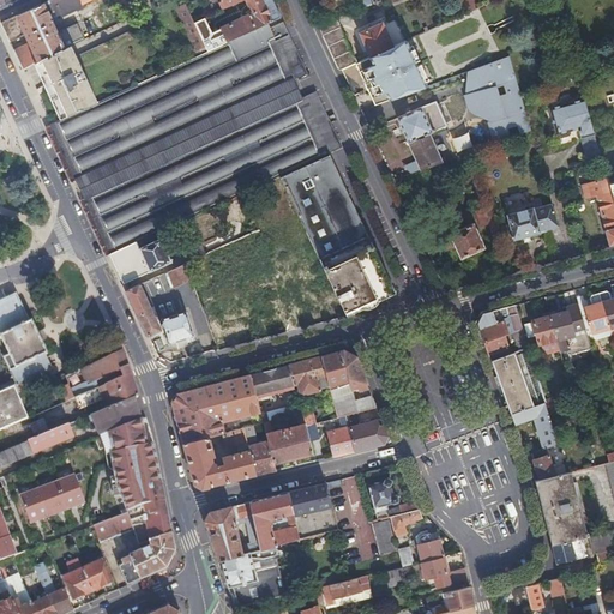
[(14,49),(23,67),(29,65),(36,61),(70,46),(85,38),(78,23),(58,31),(52,18),(48,11),(55,7),(59,14),(82,5),(80,4),(88,0),(47,0),(1,22),(10,41),(26,32),(29,41),(14,49)]
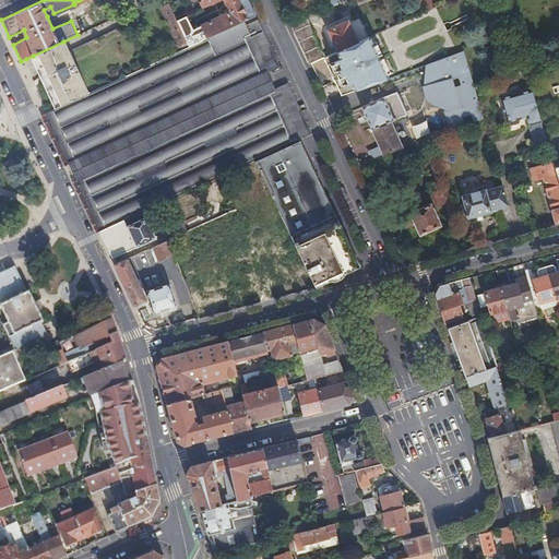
[(186,40),(188,46),(212,35),(242,20),(256,14),(248,0),(224,0),(226,4),(229,3),(232,9),(230,12),(190,30),(185,16),(177,20),(186,40)]
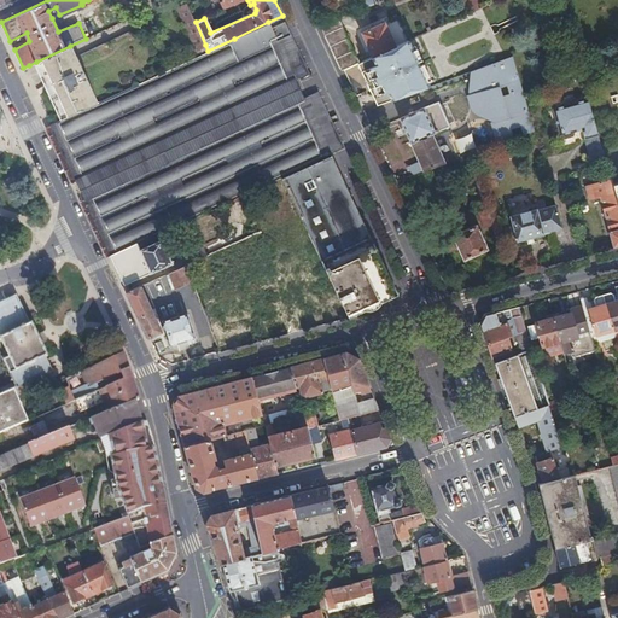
[(197,48),(205,45),(196,22),(187,3),(179,7),(197,48)]
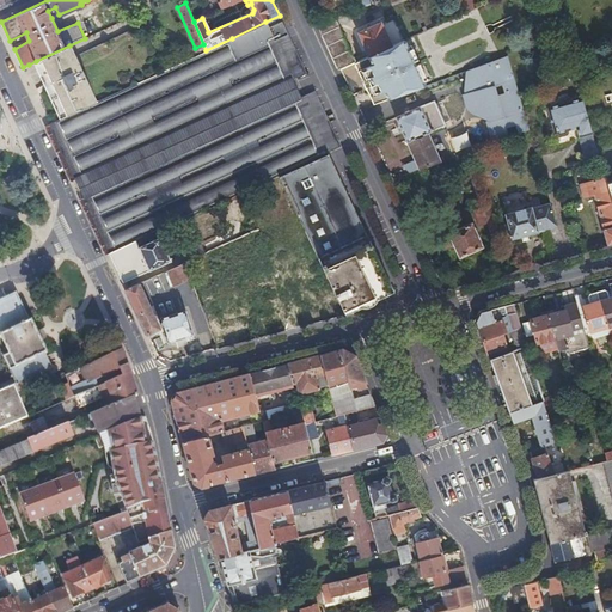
[(48,11),(51,18),(59,14),(55,7),(48,11)]
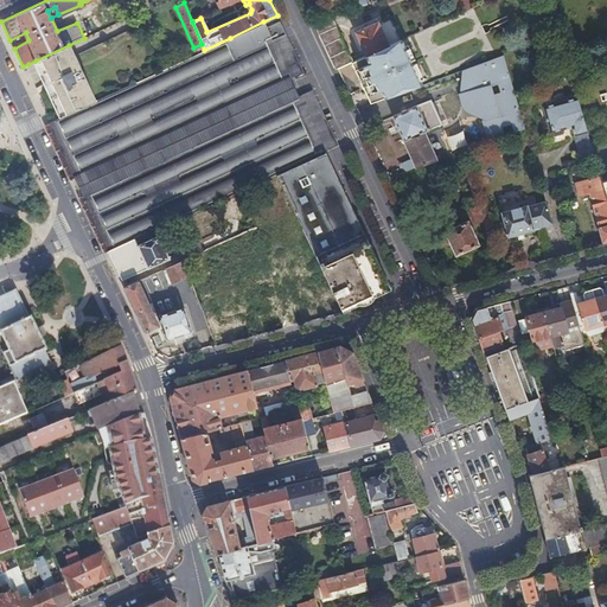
[(331,16),(336,26),(338,32),(342,30),(334,14),(331,16)]
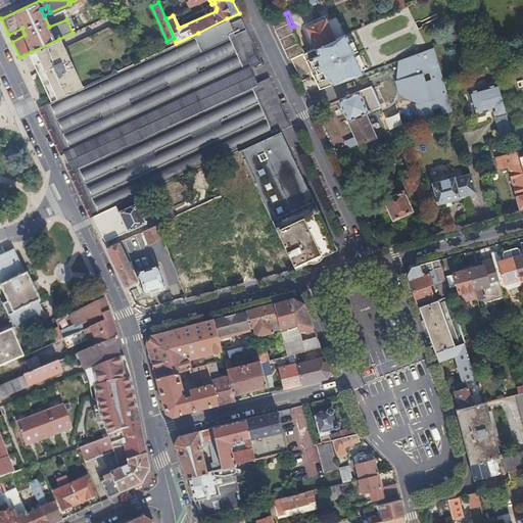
[(272,19),(276,27),(289,22),(285,13),(272,19)]
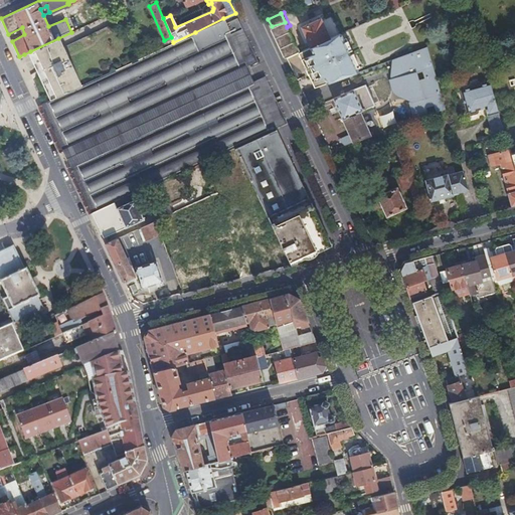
[(200,43),(240,25),(237,17),(226,23),(223,18),(195,32),(200,43)]
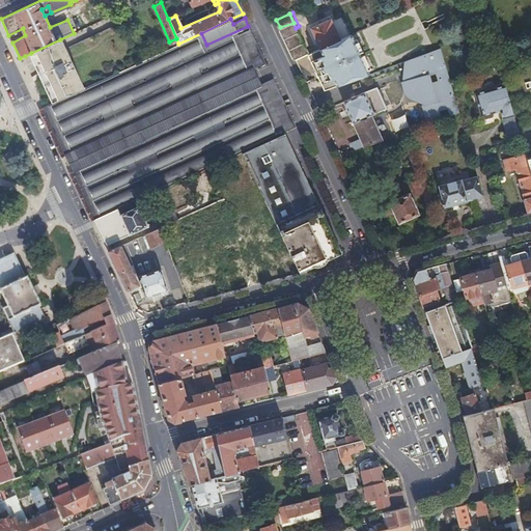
[(309,27),(319,48),(340,38),(331,18),(309,27)]
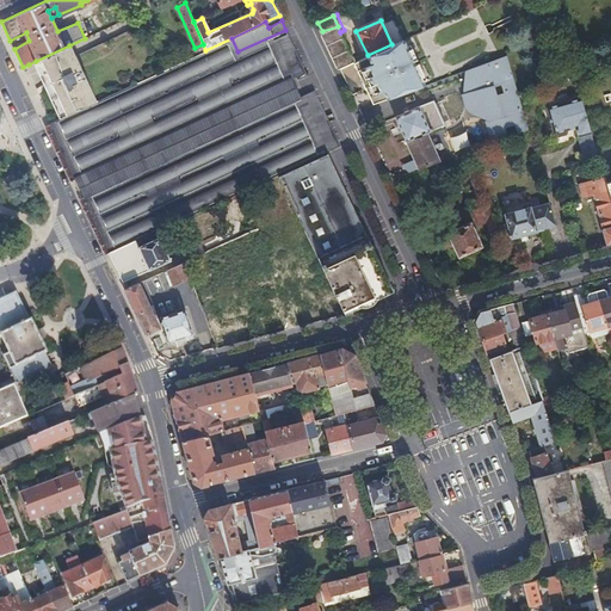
[(328,44),(339,68),(353,61),(346,44),(340,32),(338,26),(322,31),(328,44)]
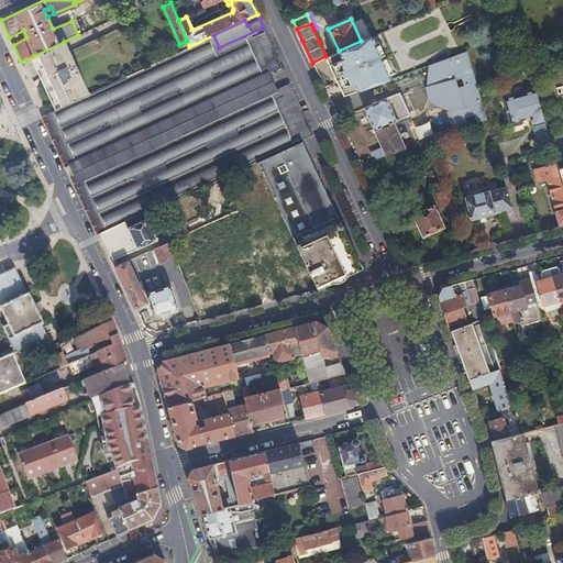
[(222,176),(255,161),(256,161),(301,140),(293,122),(267,69),(261,55),(253,37),(265,31),(263,28),(219,47),(213,35),(189,46),(152,63),(96,89),(87,92),(56,108),(51,110),(45,112),(100,231),(125,220),(222,176)]
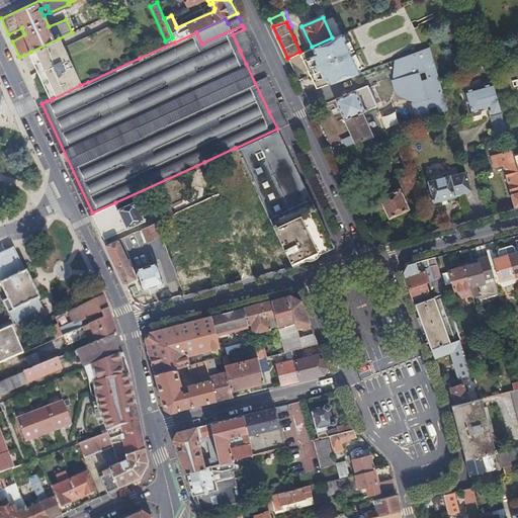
[(233,34),(240,51),(252,46),(244,28),(233,34)]
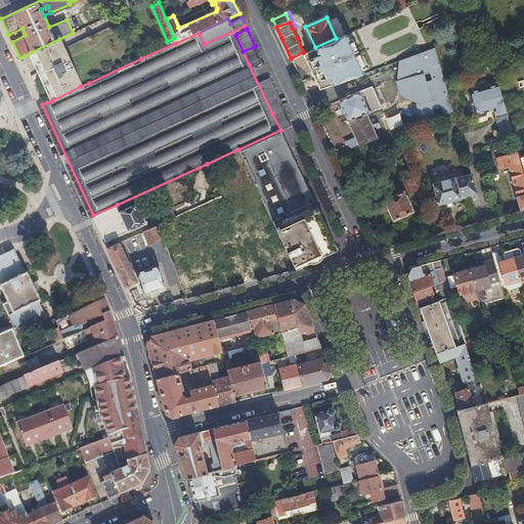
[(306,51),(303,52),(310,68),(318,64),(324,80),(330,78),(333,84),(358,75),(365,73),(347,34),(336,38),(315,47),(306,51)]
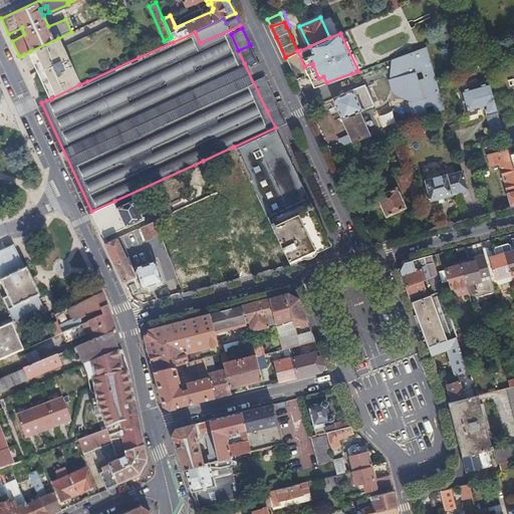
[(291,37),(297,51),(300,50),(294,36),(291,37)]
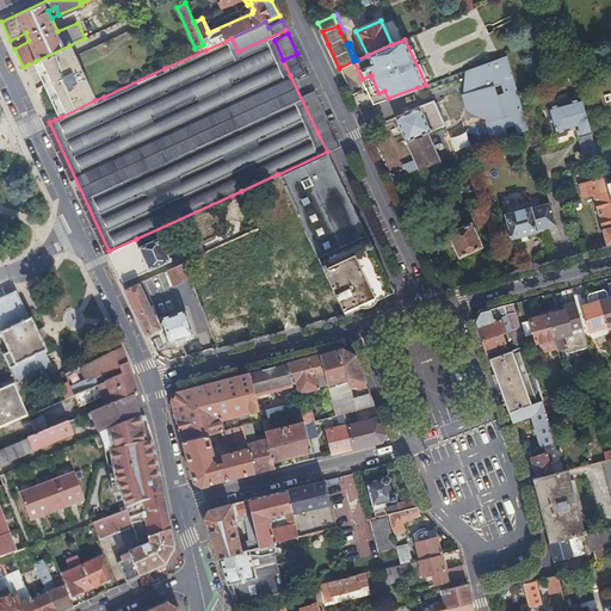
[(36,61),(37,62),(44,60),(71,48),(69,45),(36,61)]
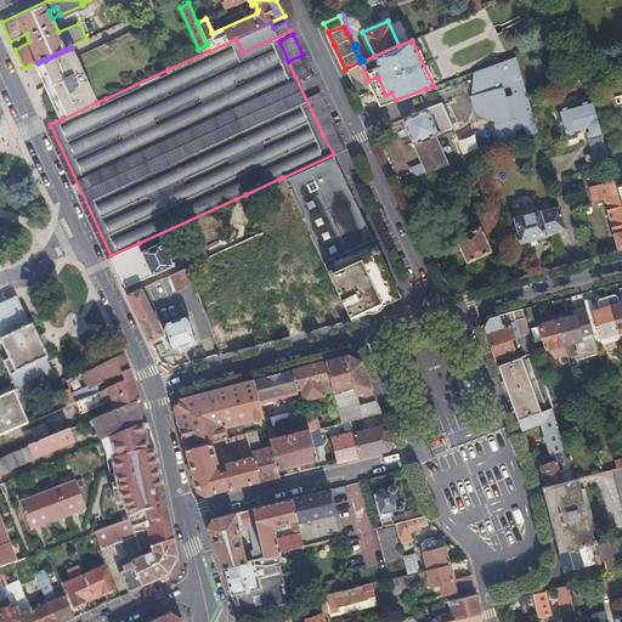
[(38,63),(40,69),(50,62),(73,51),(72,49),(45,61),(38,63)]
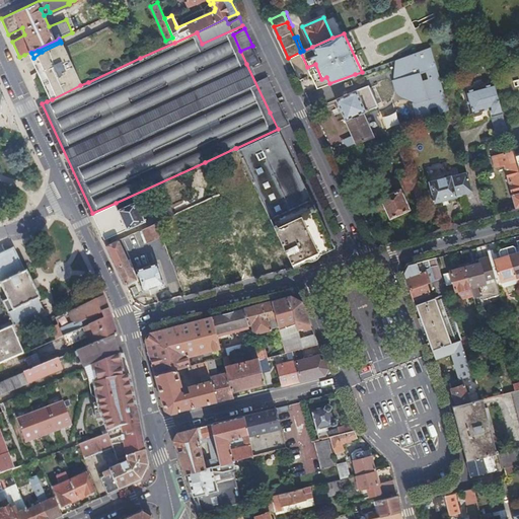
[(42,52),(33,58),(34,61),(63,48),(61,43),(42,52)]
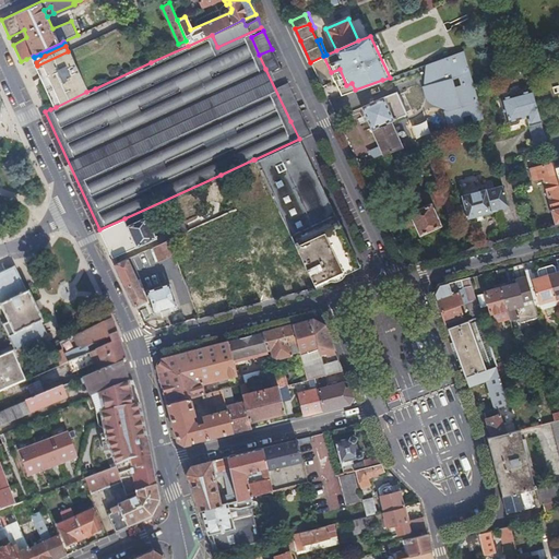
[(37,66),(56,107),(86,92),(68,51),(37,66)]
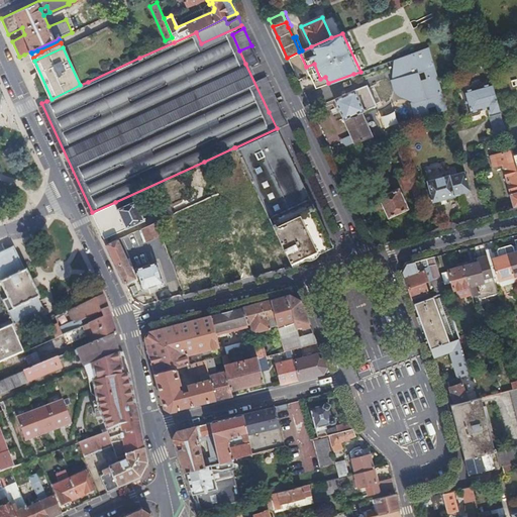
[(396,96),(397,97),(420,89),(429,117),(445,112),(436,80),(427,47),(392,61),(391,71),(392,78),(388,79),(392,92),(396,96)]
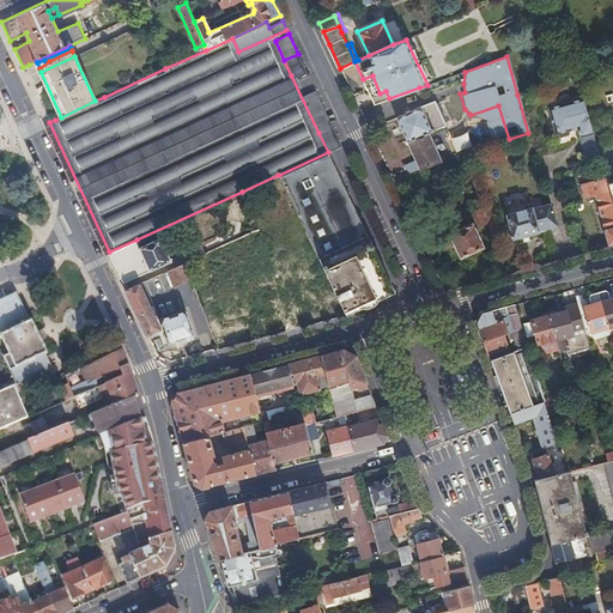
[(291,76),(319,133),(333,126),(305,68),(291,76)]
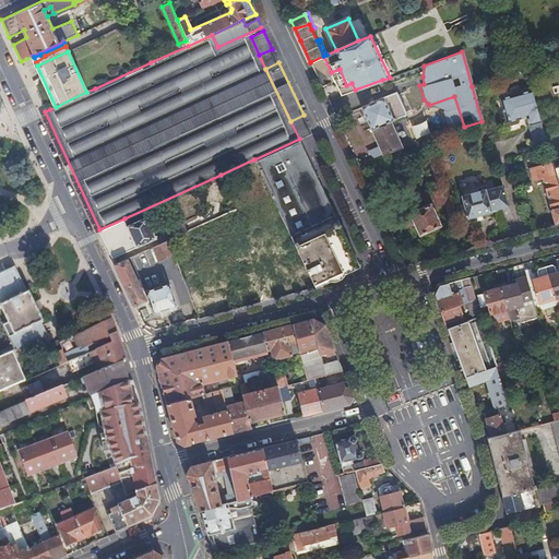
[(331,72),(341,95),(355,90),(352,83),(346,85),(340,69),(331,72)]
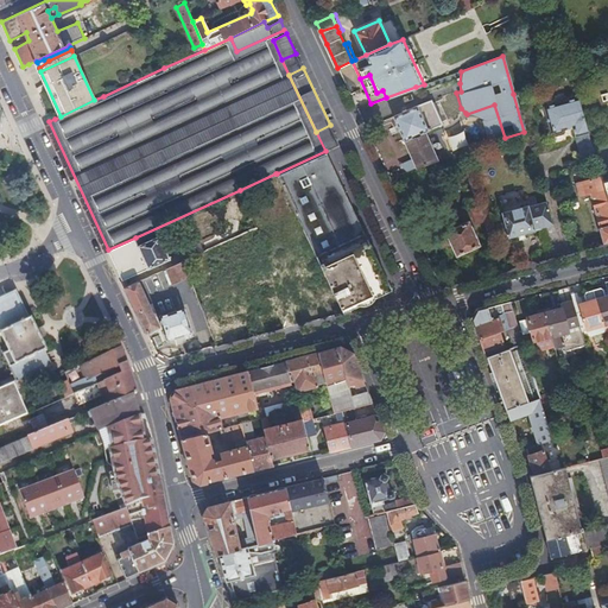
[(391,112),(403,137),(425,128),(441,124),(430,100),(391,112)]
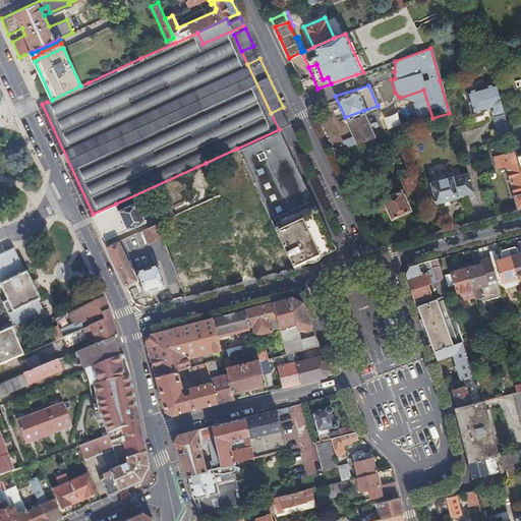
[(493,116),(505,113),(497,85),(466,94),(471,113),(473,113),(474,116),(481,114),(485,110),(490,108),(493,116)]
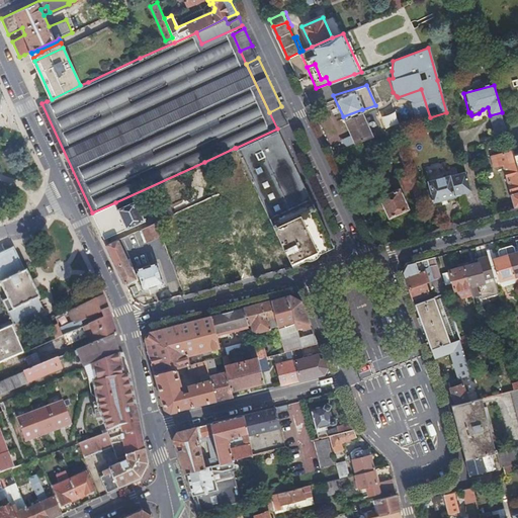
[(421,89),(398,97),(409,103),(414,123),(430,117),(421,89)]
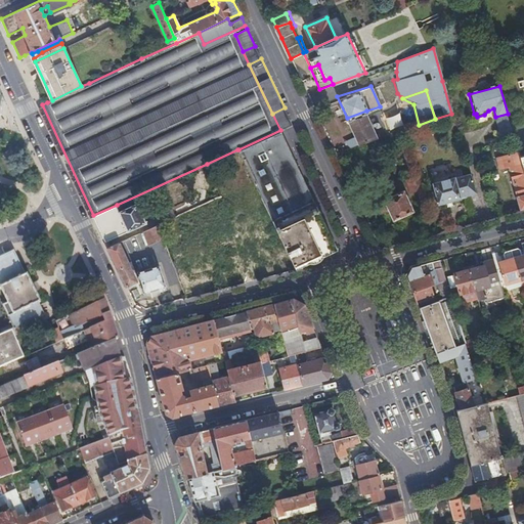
[(396,107),(381,114),(388,131),(403,126),(396,107)]
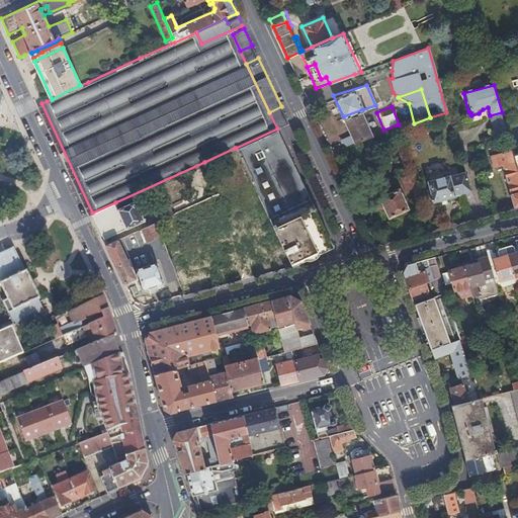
[(362,109),(343,116),(352,138),(342,141),(345,147),(374,137),(362,109)]
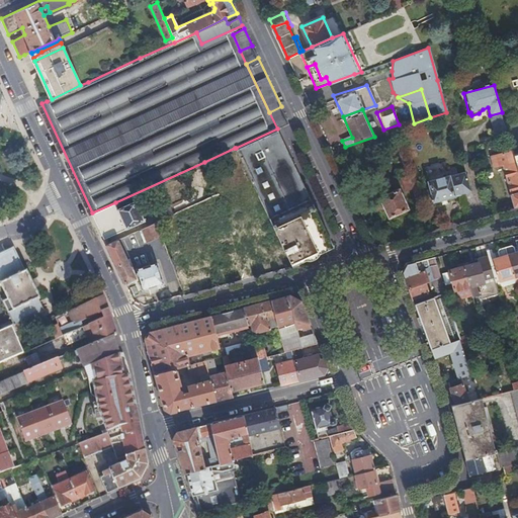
[(494,128),(506,124),(502,112),(490,115),(494,128)]
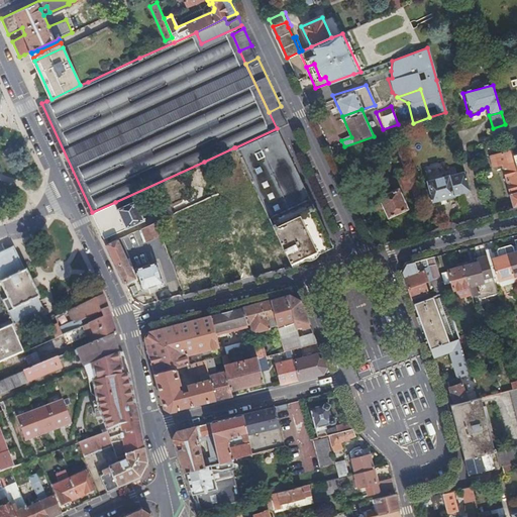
[(493,141),(508,137),(505,124),(493,128),(489,129),(493,141)]
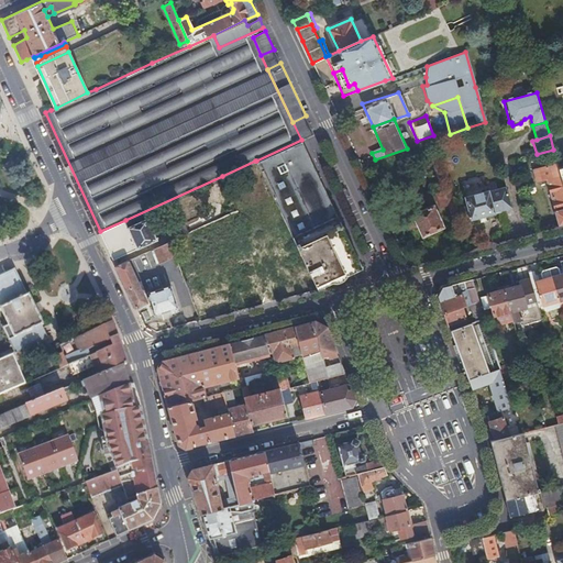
[(301,143),(256,163),(280,212),(289,230),(293,236),(307,267),(318,289),(335,280),(360,268),(301,143)]
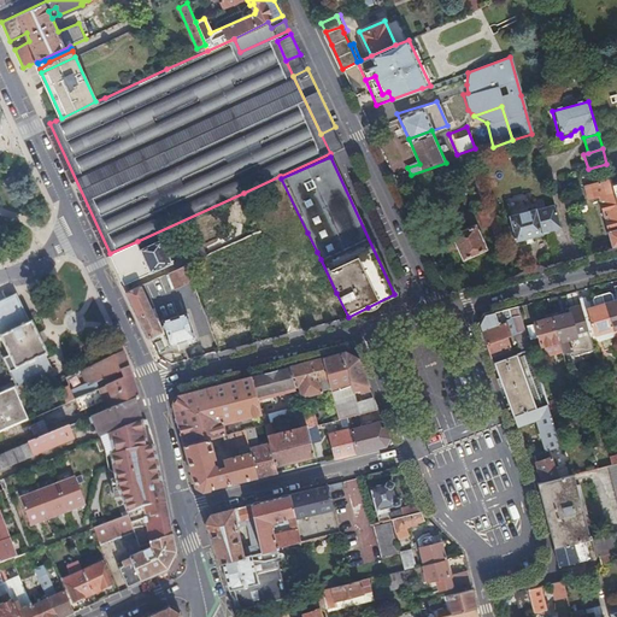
[(600,198),(612,247),(616,246),(616,204),(612,184),(610,180),(585,186),(588,199),(600,198)]
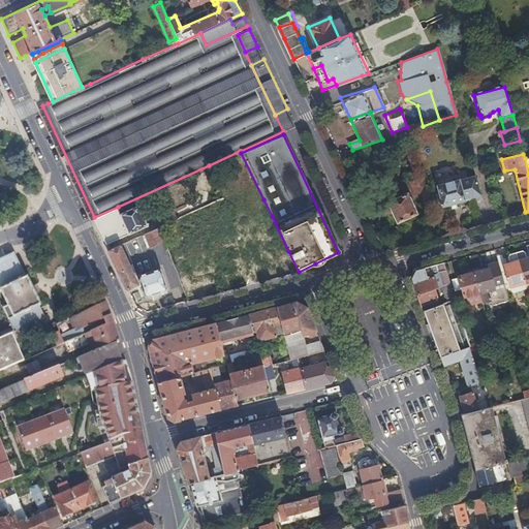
[(469,198),(480,194),(474,176),(462,180),(461,179),(436,186),(442,208),(470,200),(469,198)]
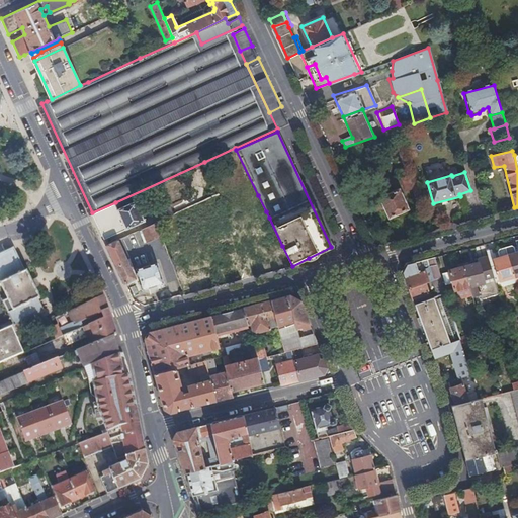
[(409,198),(414,196),(408,180),(406,176),(401,178),(409,198)]
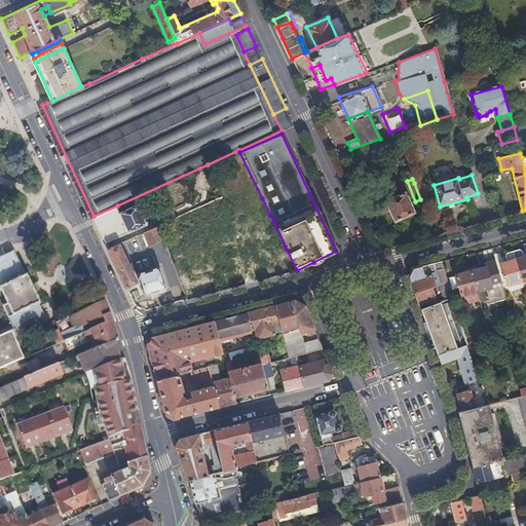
[(414,183),(420,199),(426,197),(421,184),(417,186),(417,182),(414,183)]
